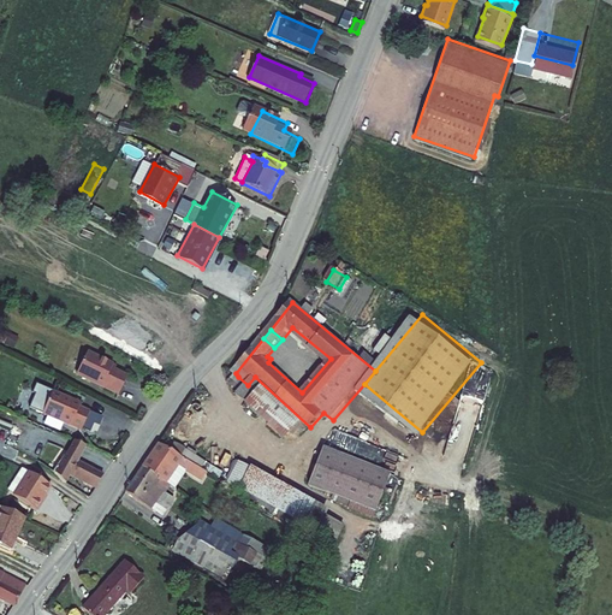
[(119,397),(129,379),(117,373),(118,370),(89,354),(78,376),(119,397)]
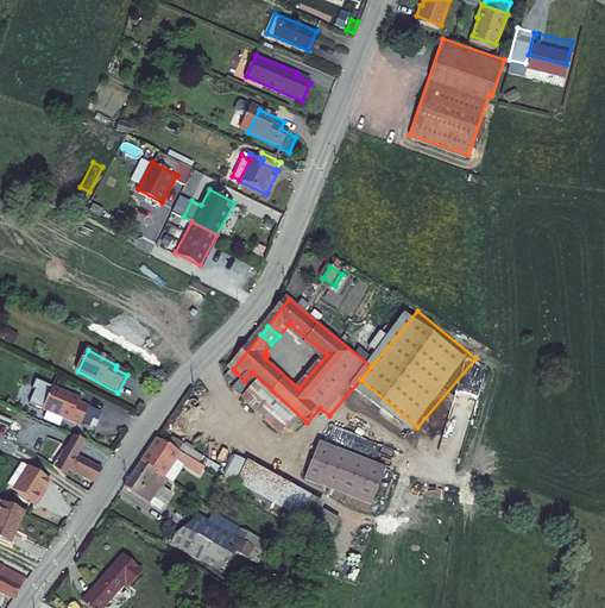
[(289,427),(296,434),(307,422),(252,373),(245,381),(235,373),(228,381),(237,389),(234,392),(282,434),(289,427)]
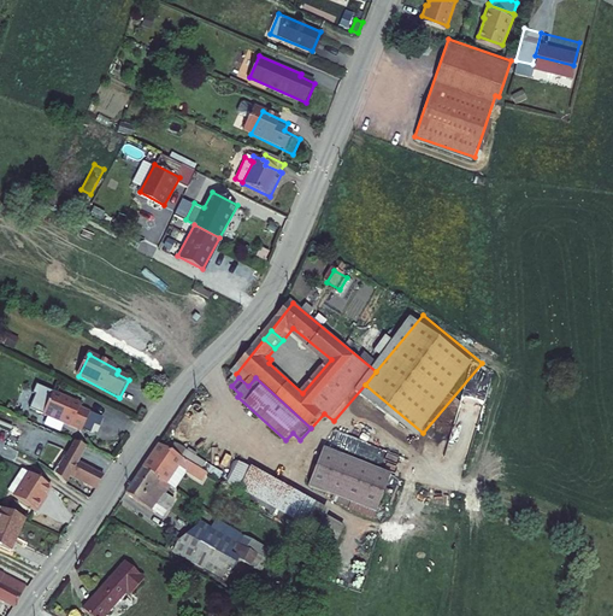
[(82,406),(53,394),(42,417),(82,434),(90,415),(80,410),(82,406)]
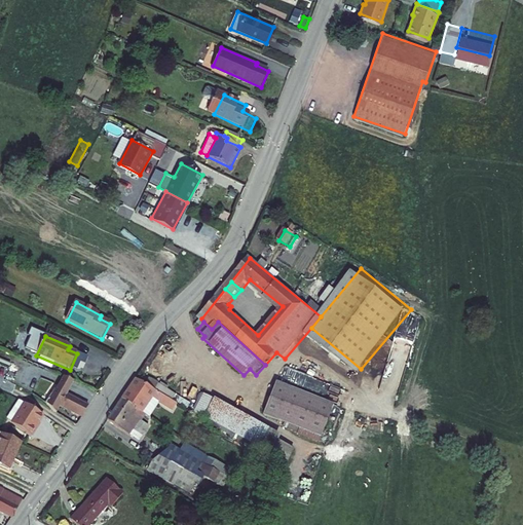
[(133,374),(121,391),(133,399),(145,380),(133,374)]
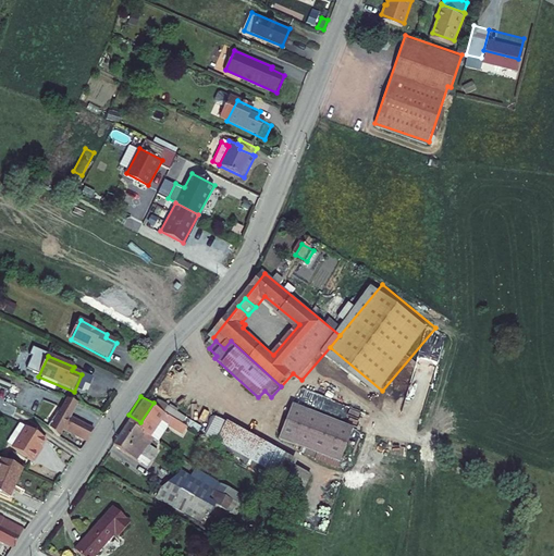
[(403,398),(401,412),(414,415),(417,402),(403,398)]
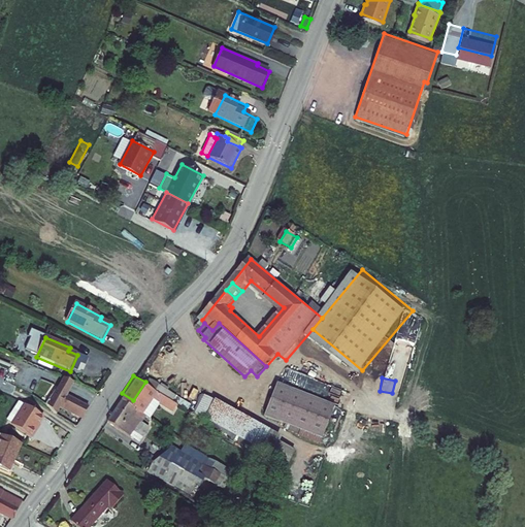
[(145,382),(133,400),(141,404),(151,392),(154,386),(145,382)]
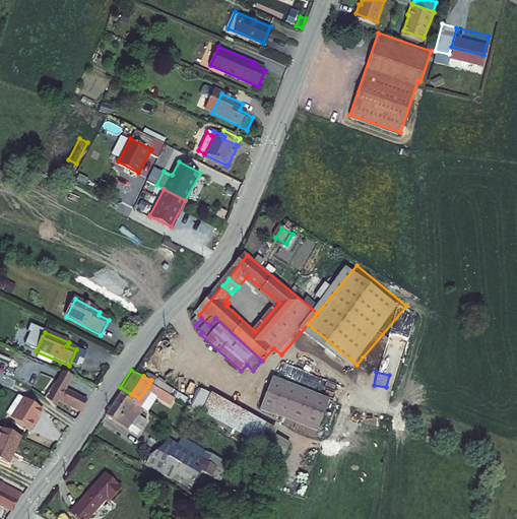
[(151,380),(148,386),(164,394),(167,389),(151,380)]
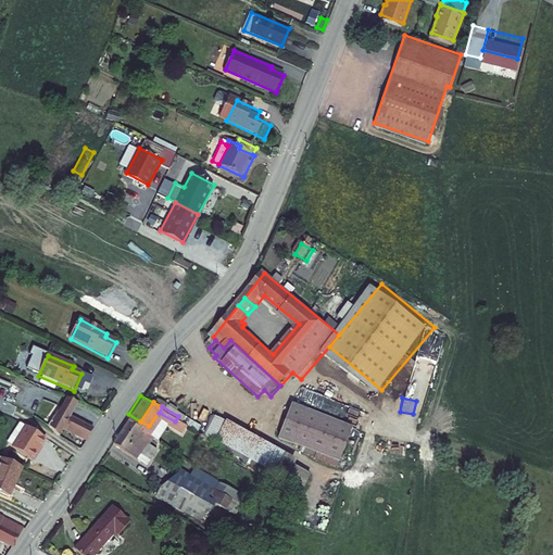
[(361,426),(300,406),(289,439),(350,459),(361,426)]
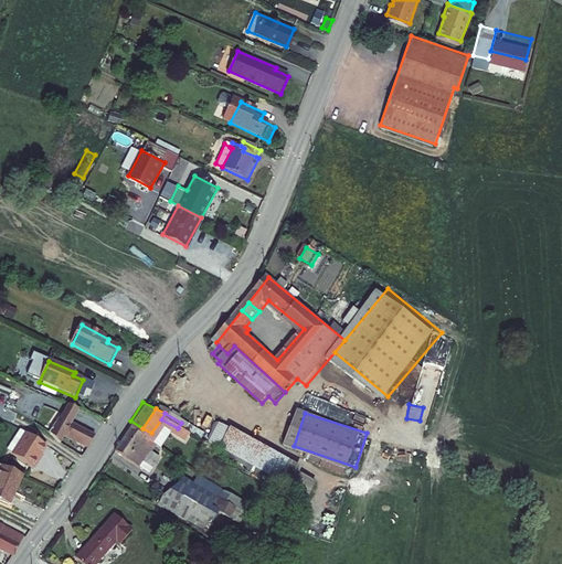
[(48,432),(75,449),(83,437),(73,431),(76,425),(63,416),(59,422),(55,419),(48,432)]
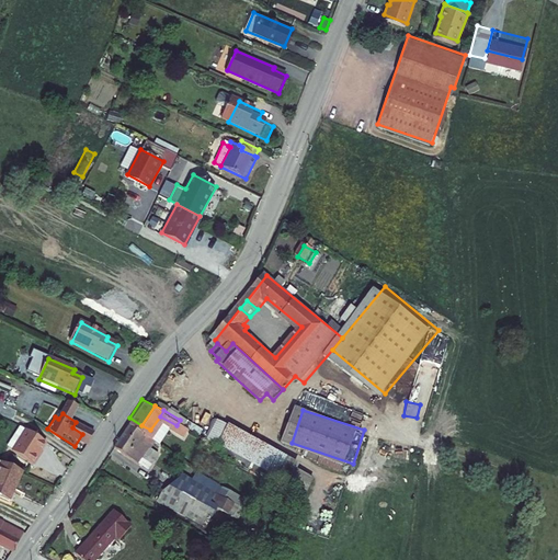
[(298,460),(217,414),(206,435),(216,441),(293,483),(300,469),(295,466),(298,460)]
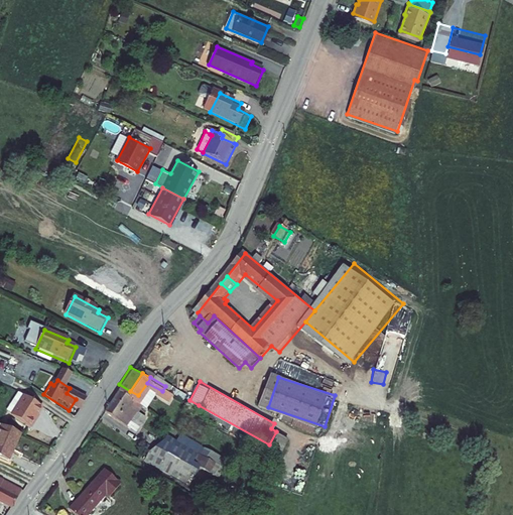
[(135,399),(138,395),(130,391),(119,384),(117,386),(135,399)]
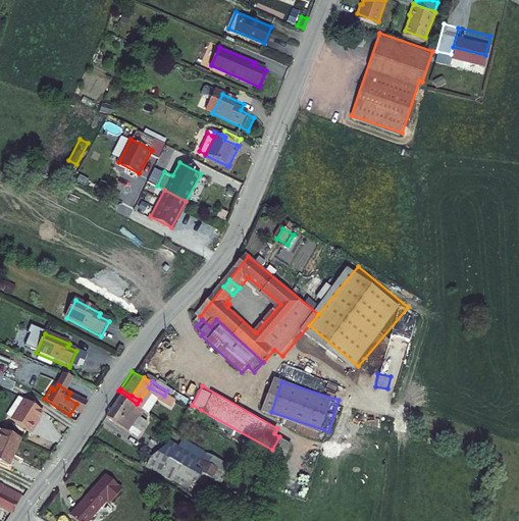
[(122,423),(137,404),(118,391),(103,412),(122,423)]
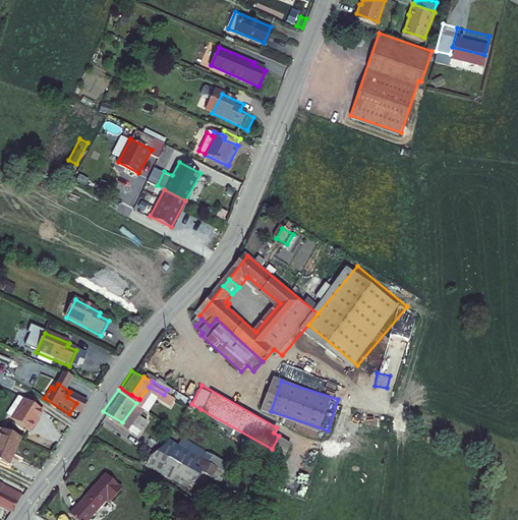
[(33,426),(32,425),(40,412),(21,400),(8,420),(29,434),(33,426)]
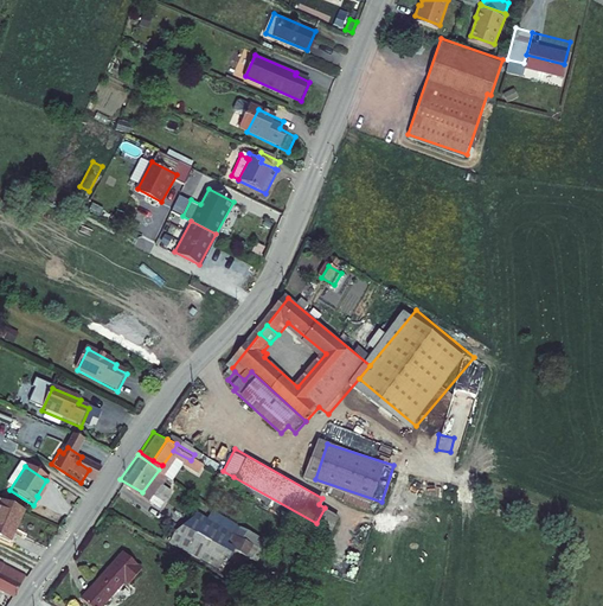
[(223,471),(218,479),(229,485),(233,477),(223,471)]
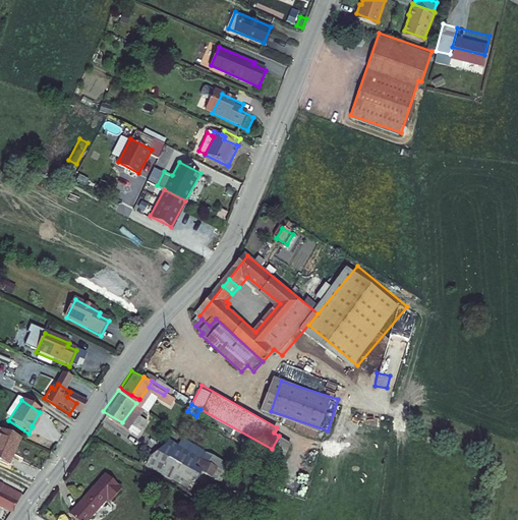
[(21,438),(16,436),(2,429),(0,434),(0,461),(2,462),(5,463),(9,453),(14,455),(21,438)]
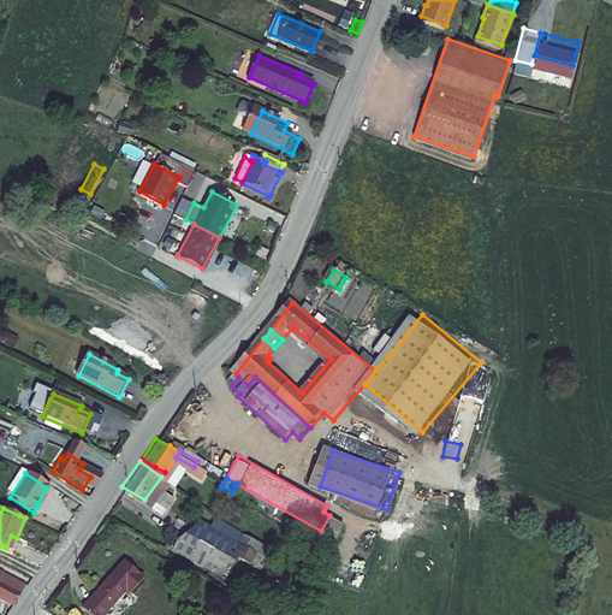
[(342,521),(330,515),(321,531),(333,538),(342,521)]
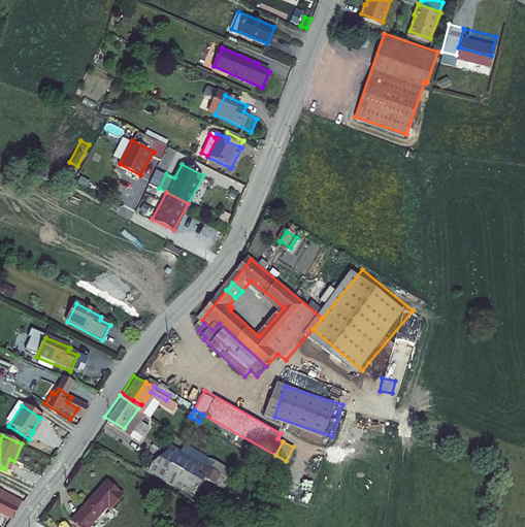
[(5,469),(9,471),(14,461),(9,459),(5,469)]
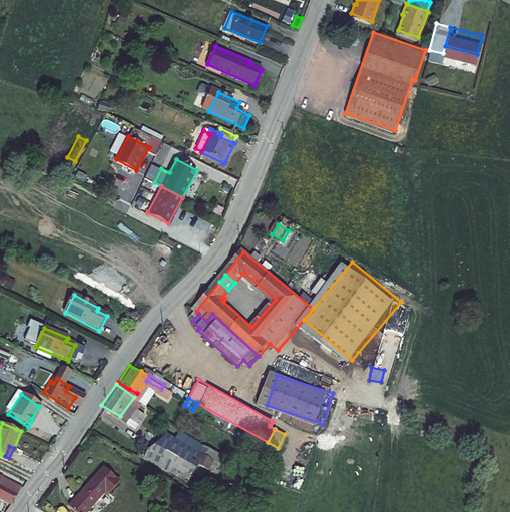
[(148,446),(144,454),(154,459),(158,452),(148,446)]
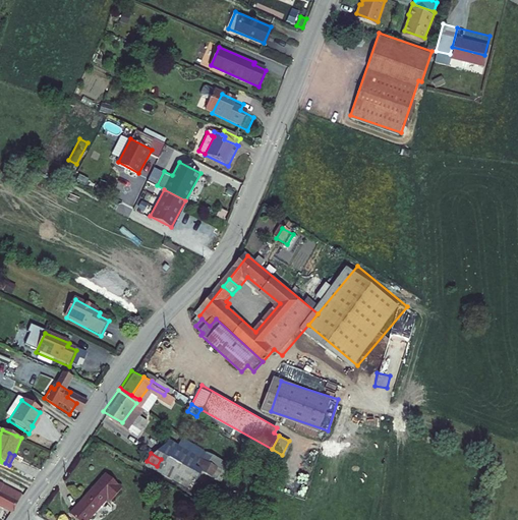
[(68,509),(79,519),(81,519),(106,495),(109,498),(121,485),(106,470),(68,509)]
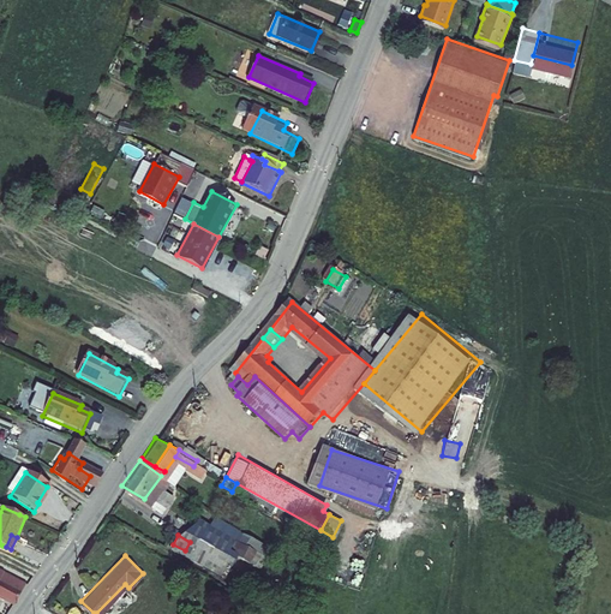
[(0,596),(13,603),(23,583),(0,571),(0,596)]
